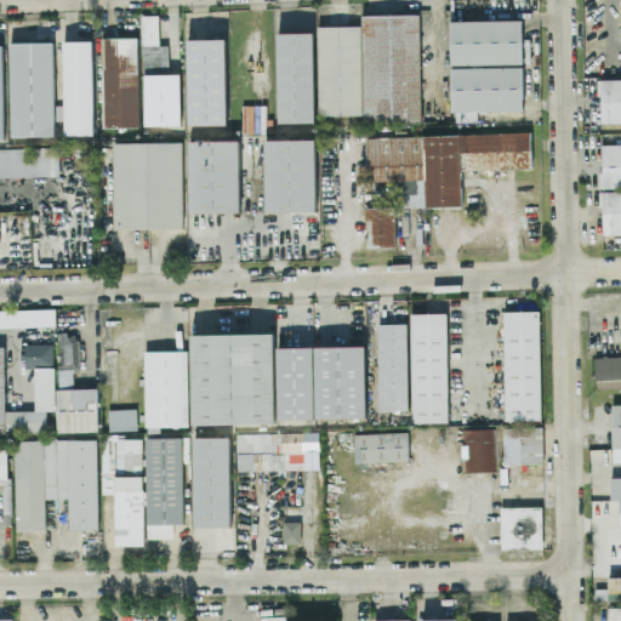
[(421,120),(419,13),(362,15),(362,26),(317,26),(319,115),(363,114),(364,121),(421,120)]
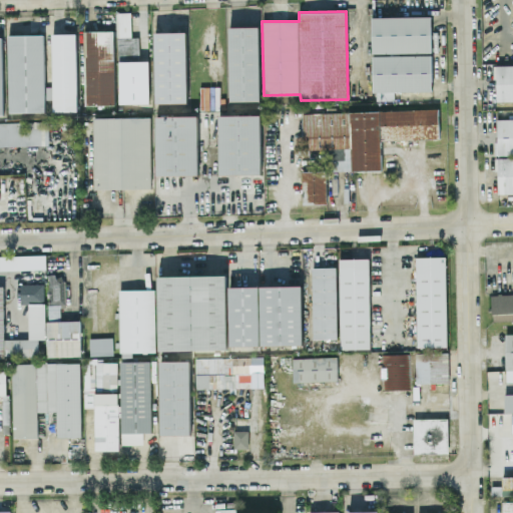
[(130,36),(129,12),(115,12),(116,58),(137,58),(137,36),(130,36)]
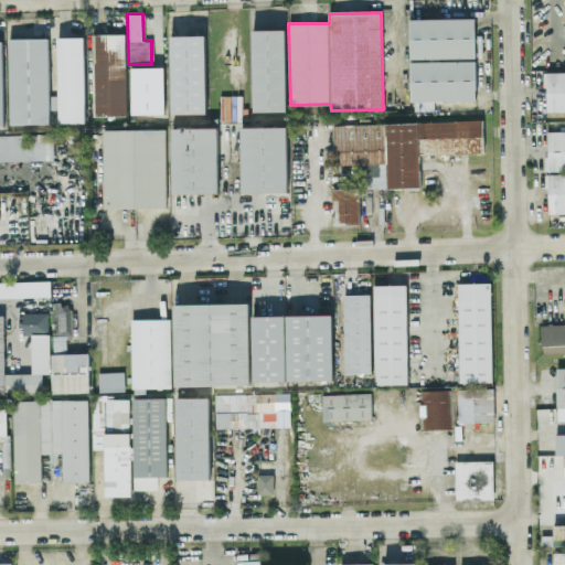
[(409,20),(412,103),(477,100),(476,18),(409,20)]
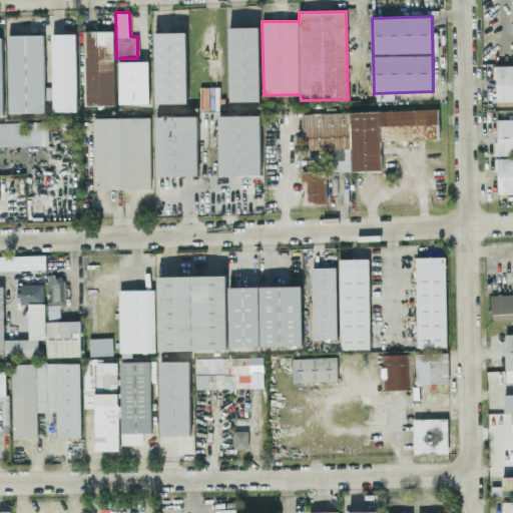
[(259,26),(227,27),(228,102),(260,101),(259,26)]
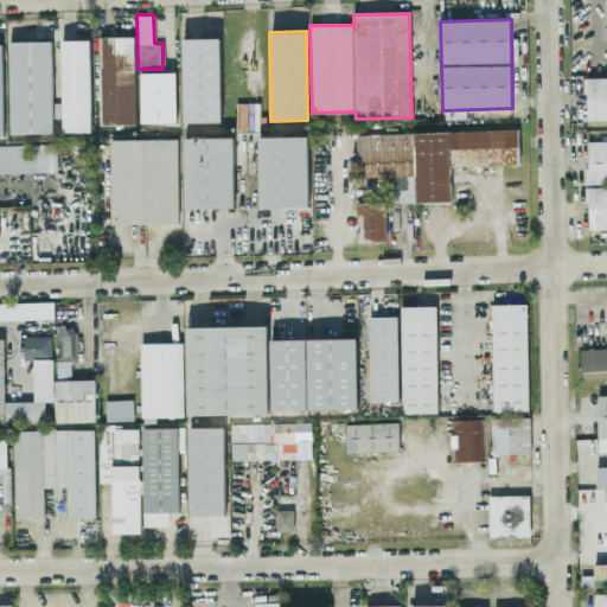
[(133,36),(98,37),(100,123),(134,123),(133,36)]
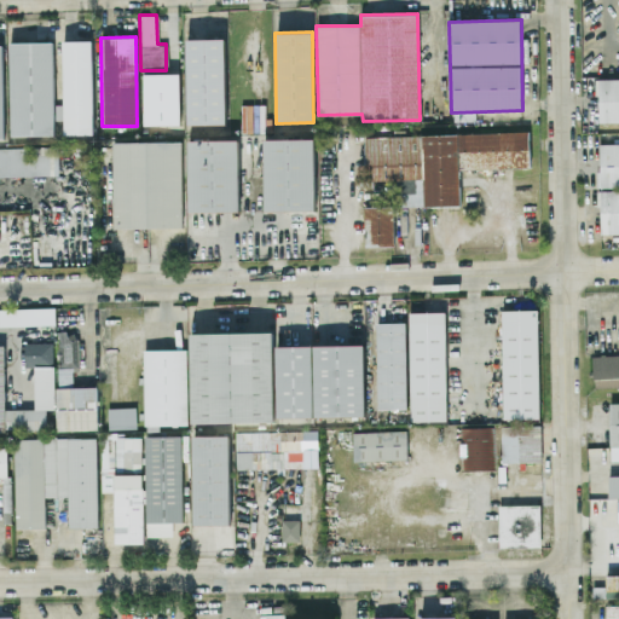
[(184,39),(185,125),(224,125),(223,38),(184,39)]
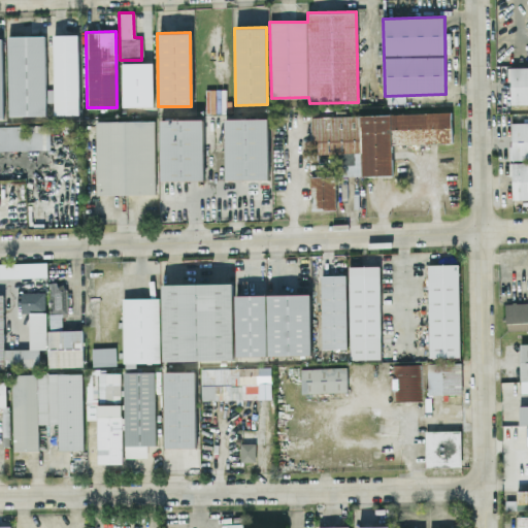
[(76,34),(55,35),(56,113),(78,113),(76,34)]
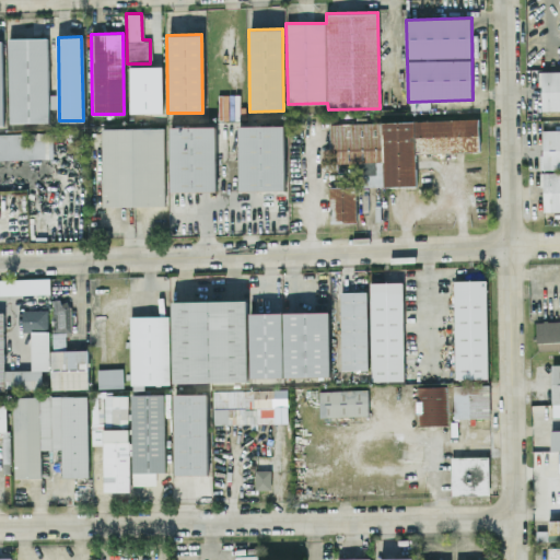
[(9,38),(10,121),(50,121),(50,37),(9,38)]
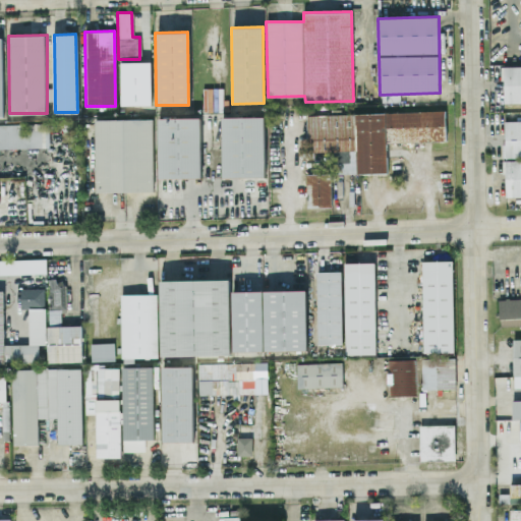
[(150,104),(150,62),(118,62),(119,105),(150,104)]
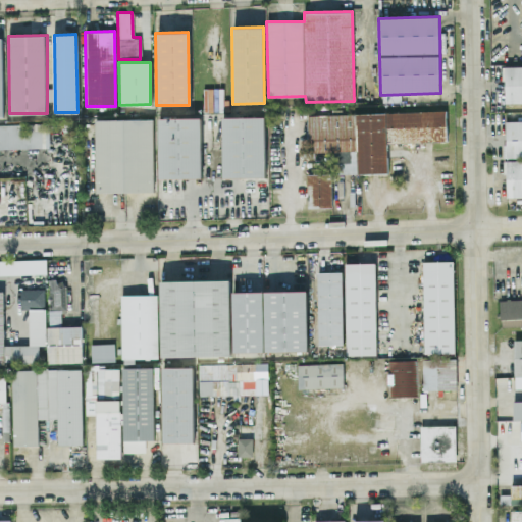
[(507,103),(521,102),(521,65),(506,66),(507,103)]
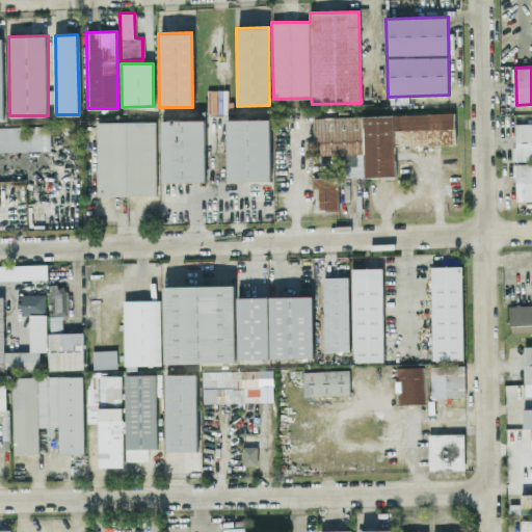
[(314,117),(454,113),(455,143),(396,145),(397,176),(342,177),(342,154),(315,155),(314,117)]
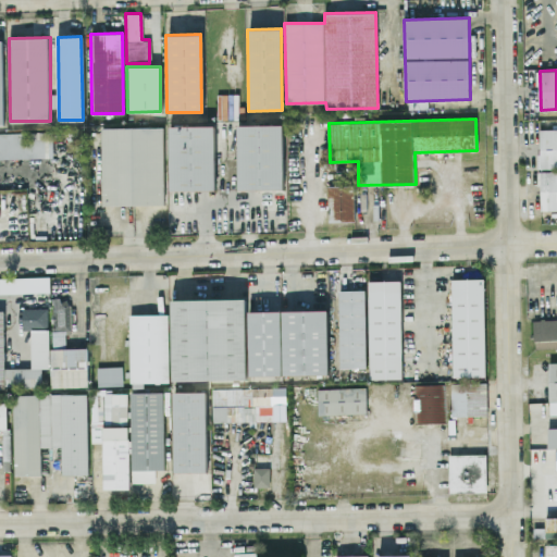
[(213,189),(212,124),(166,125),(168,190),(213,189)]
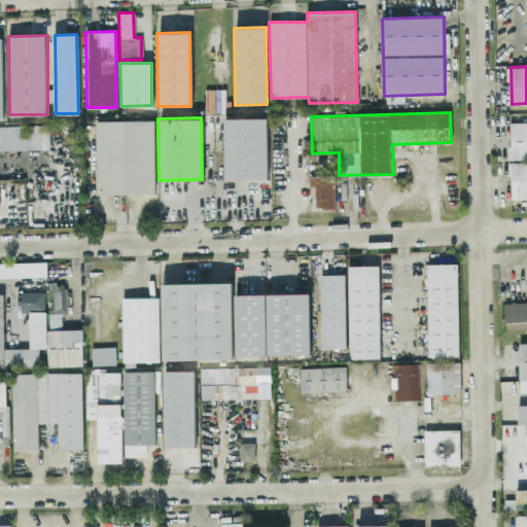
[(266,117),(222,117),(223,179),(267,178),(266,117)]
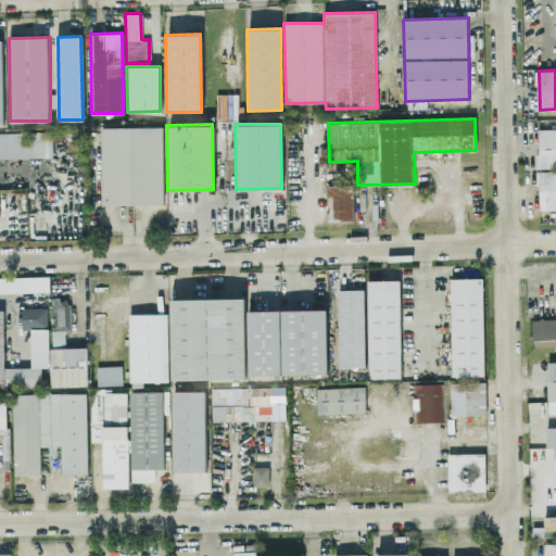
[(163,203),(161,126),(99,127),(101,204),(163,203)]
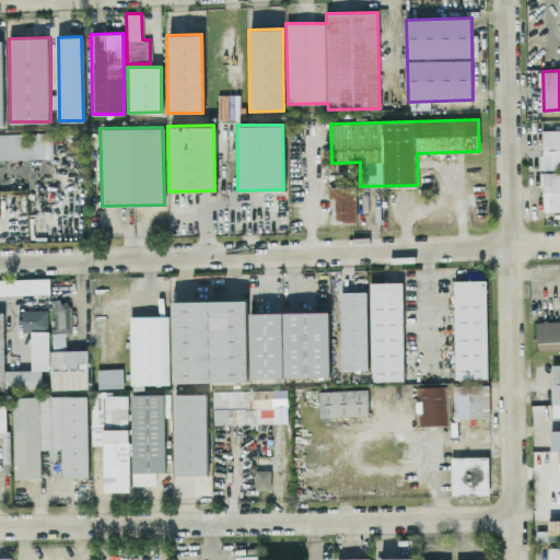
[(559,129),(544,130),(545,212),(559,211),(559,129)]
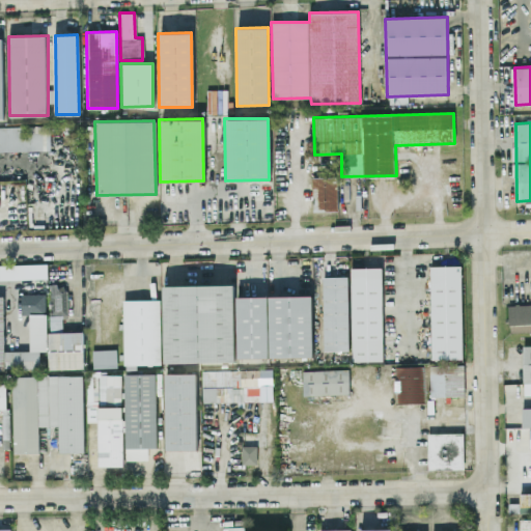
[(49,126),(0,126),(0,150),(50,149),(49,126)]
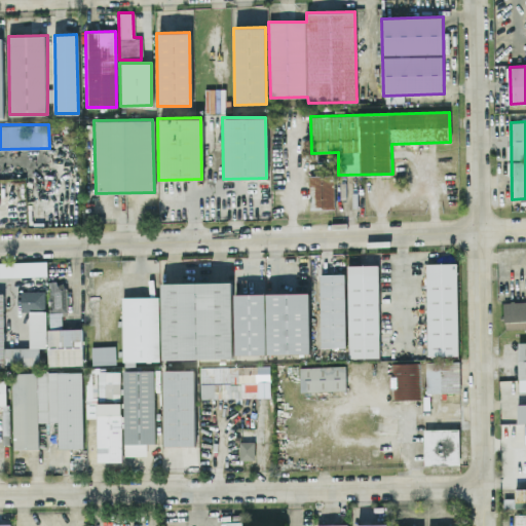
[(310,176),(310,209),(335,209),(335,175),(310,176)]
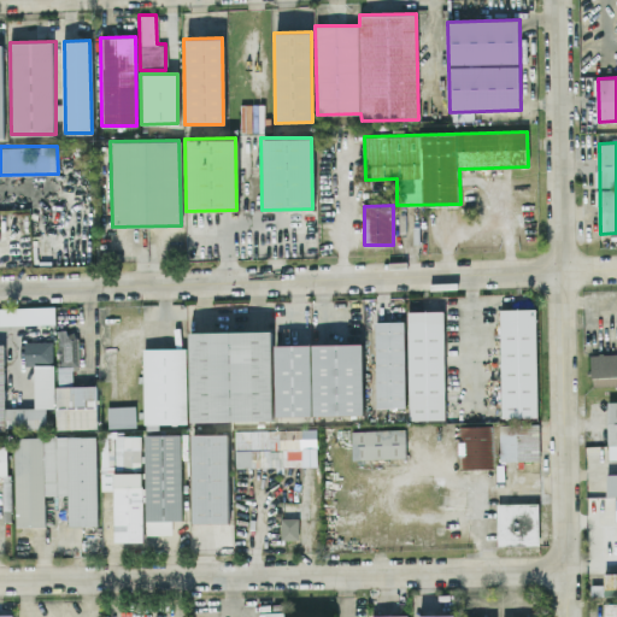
[(0,323),(56,323),(54,306),(0,306),(0,323)]
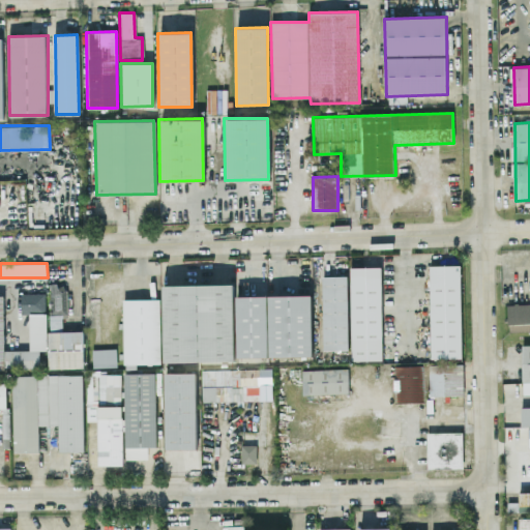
[(432,359),(462,358),(460,265),(430,265),(432,359)]
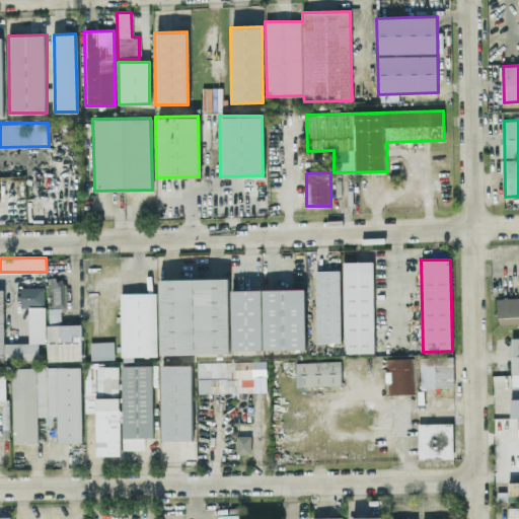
[(344,263),(374,262),(375,353),(346,354),(344,263)]
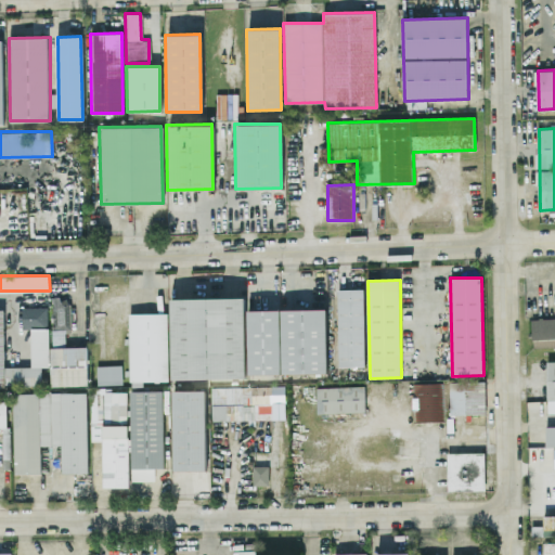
[(338,289),(340,366),(365,366),(364,289),(338,289)]
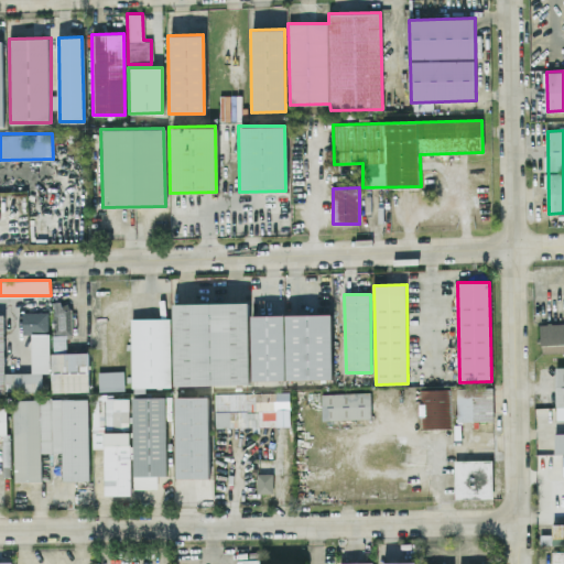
[(72,336),(71,302),(52,303),(54,349),(67,348),(66,337),(72,336)]
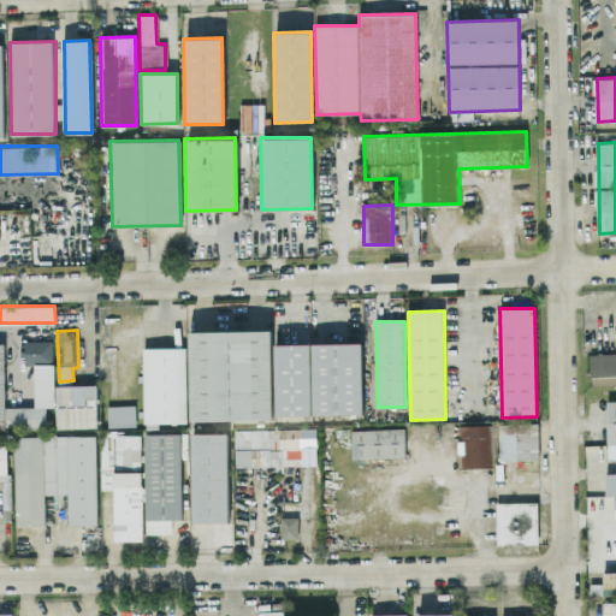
[(189,332),(191,421),(273,419),(271,330),(189,332)]
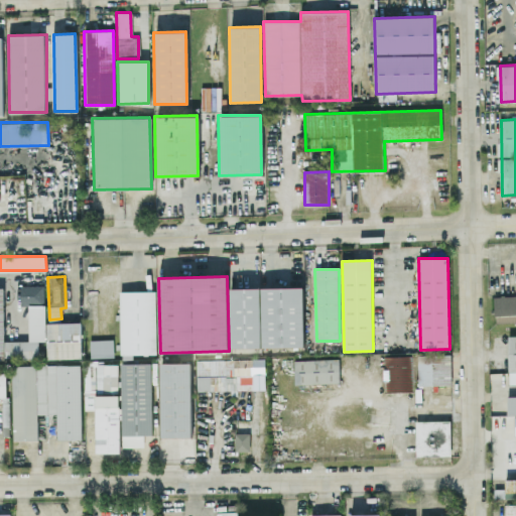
[(0,359),(39,358),(38,341),(47,341),(47,359),(82,358),(81,321),(45,324),(44,285),(20,285),(21,305),(29,305),(30,341),(5,341),(3,287),(0,287),(0,359)]
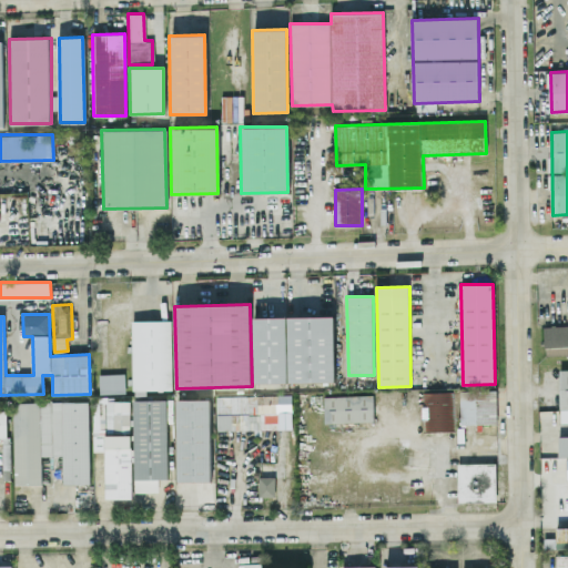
[(288,383),(336,382),(334,316),(254,317),(255,384),(288,383)]
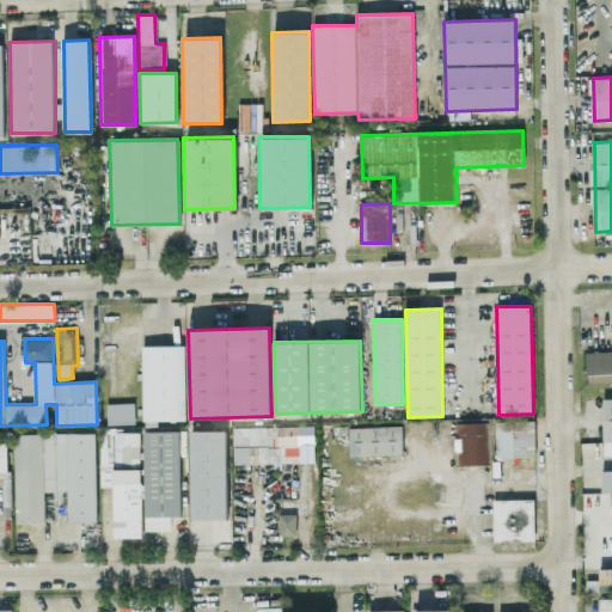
[(185,344),(142,346),(144,421),(187,420),(185,344)]
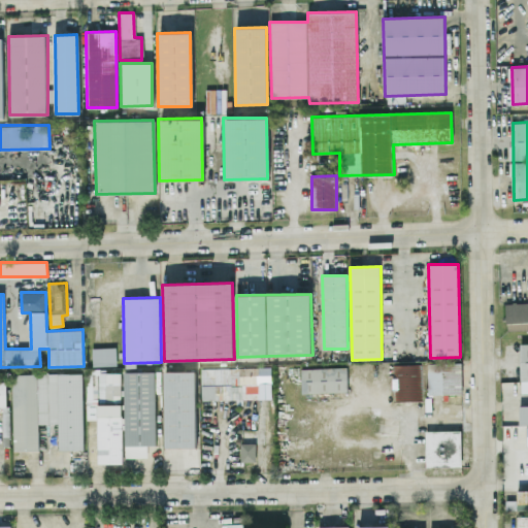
[(527,330),(508,331),(506,303),(527,302),(527,330)]
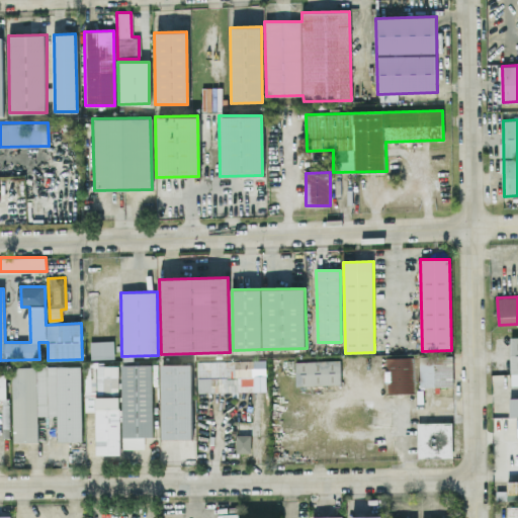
[(90,341),(91,358),(114,358),(113,340),(90,341)]
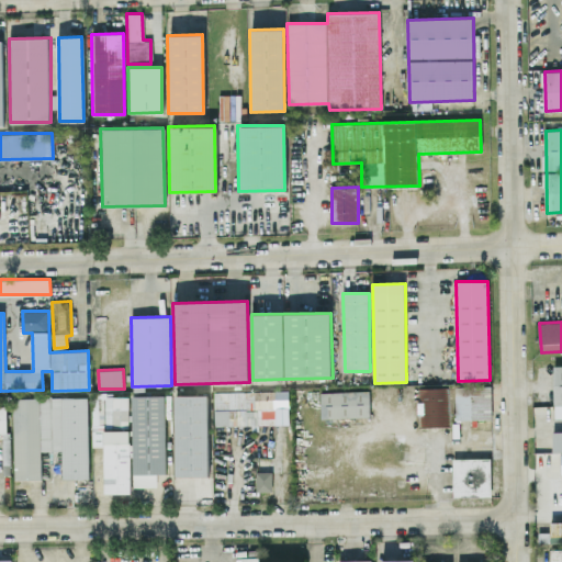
[(457,419),(456,386),(492,386),(493,418),(457,419)]
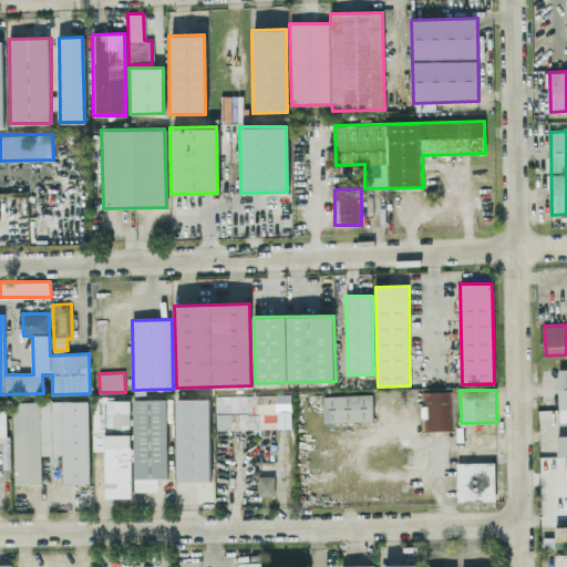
[(422,392),(453,391),(454,430),(423,431),(422,392)]
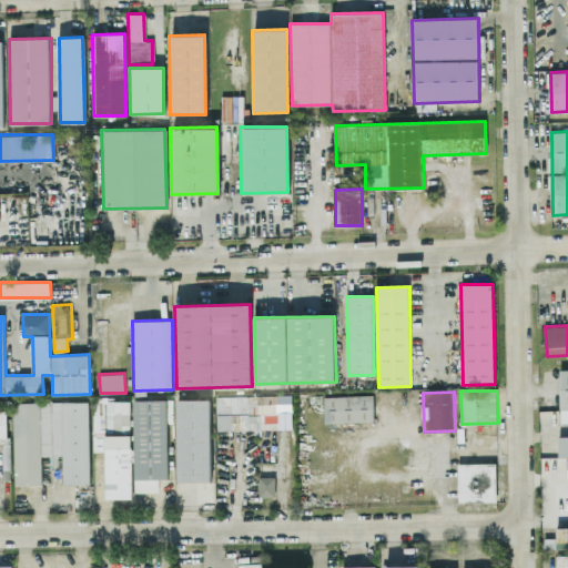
[(217,430),(284,429),(293,428),(293,395),(217,397),(217,430)]
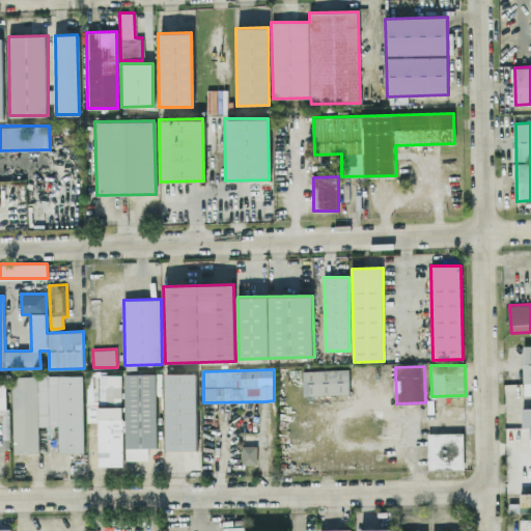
[(350,394),(350,369),(303,370),(303,395),(350,394)]
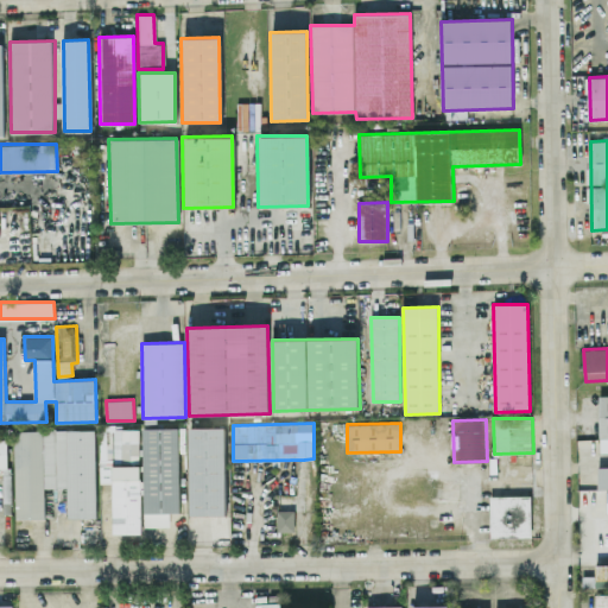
[(139,428),(102,426),(101,460),(139,461),(139,428)]
